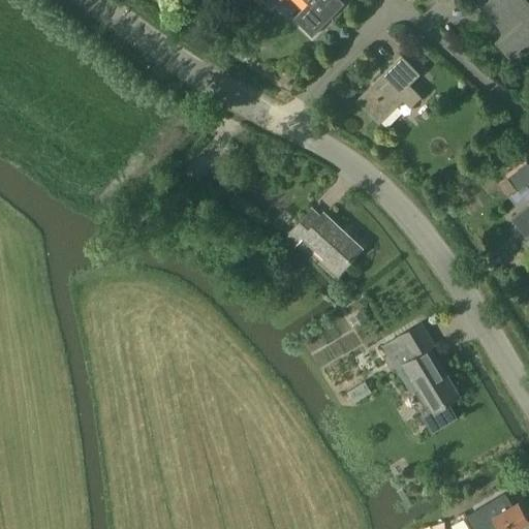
[(263,0),(266,2),(267,0),(303,0),(308,4),(292,20),(311,37),(344,4),(340,0),(263,0)]
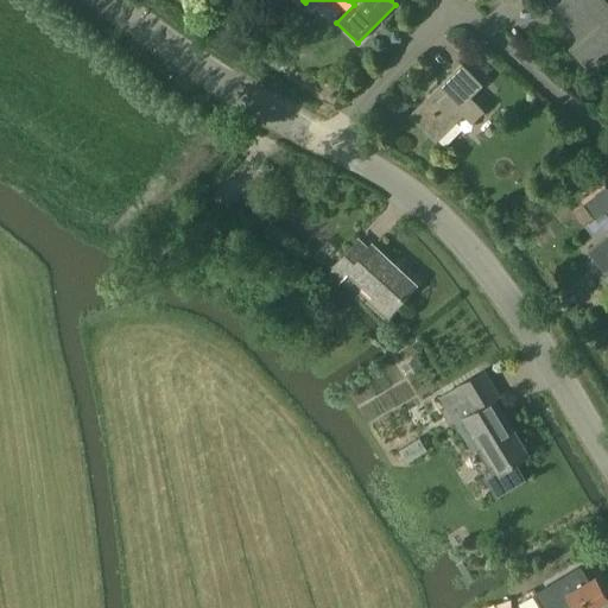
[(548,0),(546,2),(580,38),(569,49),(587,69),(607,49),(607,27),(607,26),(607,2),(606,0),(548,0)]
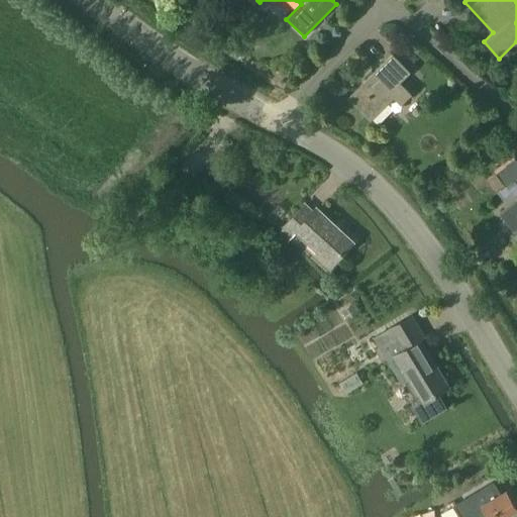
[(229,23),(228,20),(226,18),(224,17),(221,17),(218,18),(216,21),(216,23),(216,26),(218,28),(221,30),(224,30),(226,28),(228,26),(229,23)]
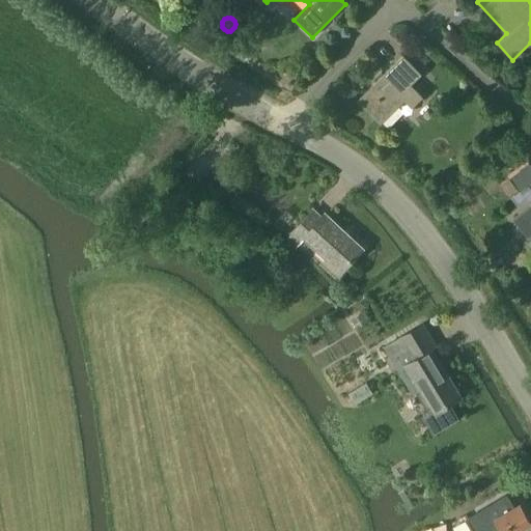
[(412,107),(421,96),(410,84),(420,74),(402,56),(357,102),(380,123),(403,100),(412,107)]
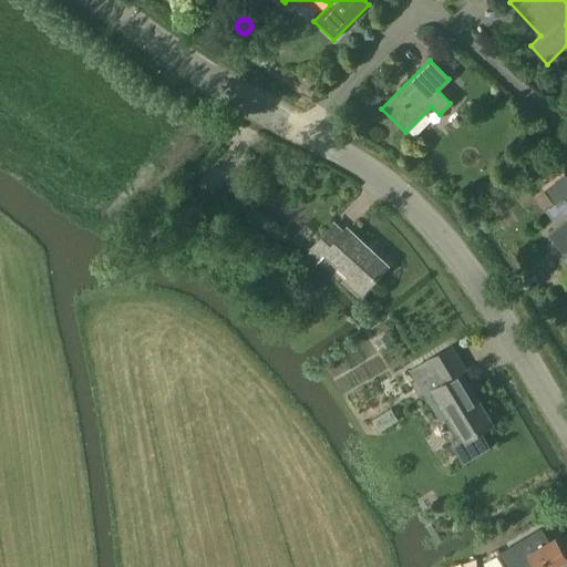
[(566,203),(566,176),(565,174),(543,191),(554,205),(563,198),(566,203)]
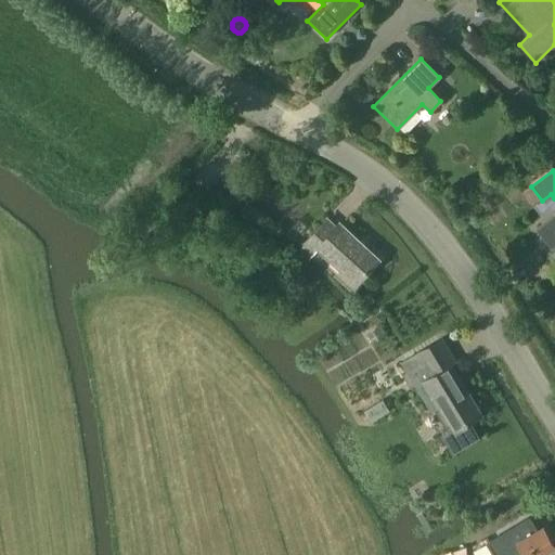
[(230,188),(229,189),(243,199),(244,201),(253,190),(237,179),(230,188)]
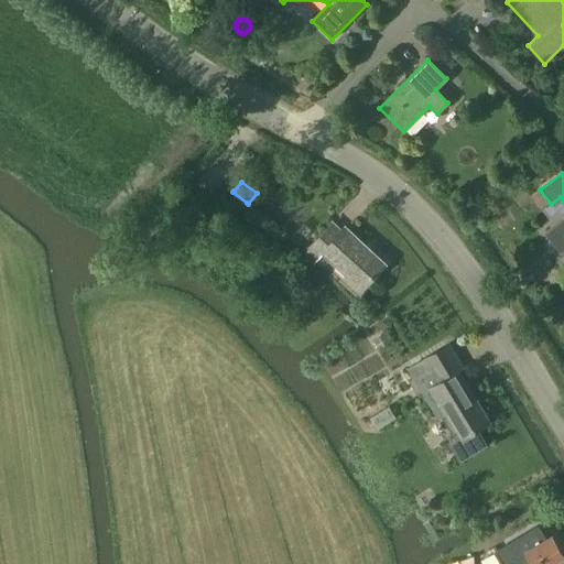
[(563,218),(544,234),(560,253),(563,249),(563,218)]
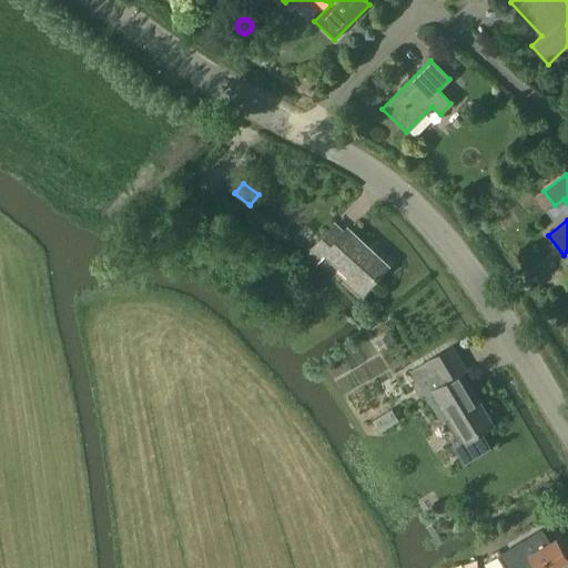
[(311,250),(312,251),(321,260),(324,255),(364,292),(388,266),(347,229),(344,233),(334,224),(311,250)]
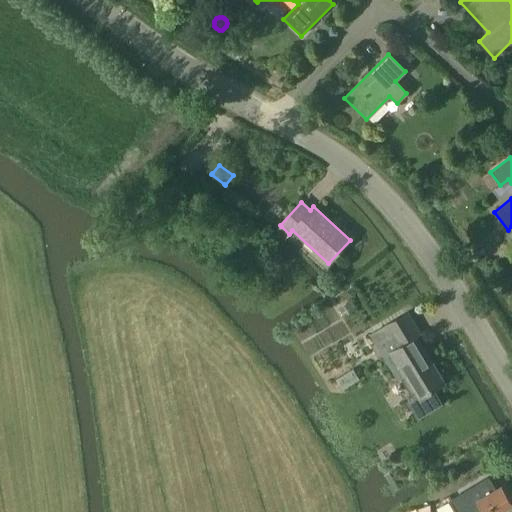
[(338,309),(344,318),(356,311),(351,302),(338,309)]
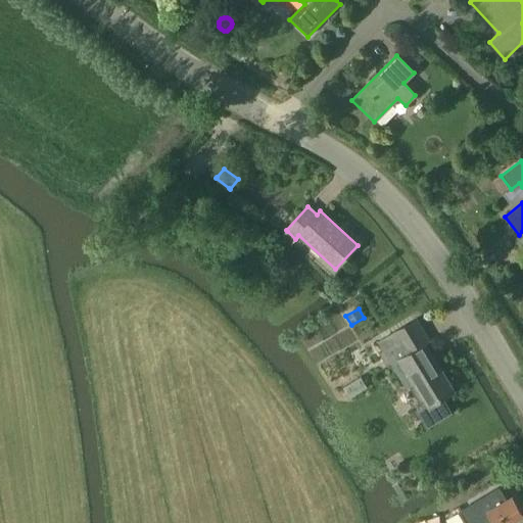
[(413,386),(425,405),(416,411),(427,429),(453,413),(442,397),(454,391),(425,345),(431,342),(416,319),(378,342),(408,390),(413,386)]
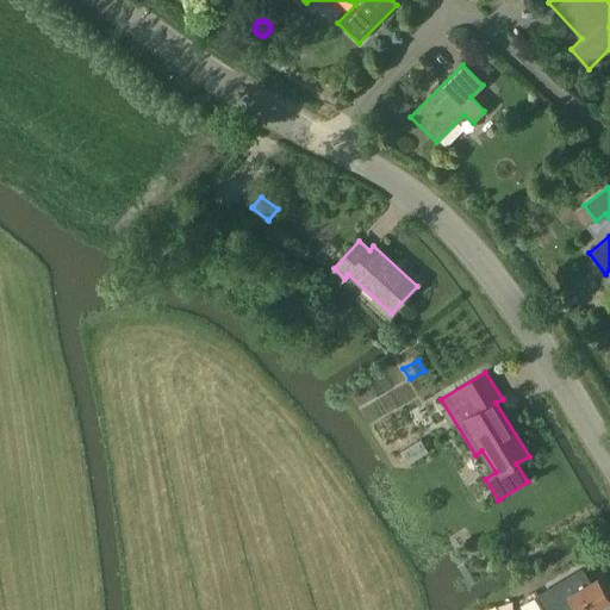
[(596,609),(609,602),(609,597),(598,578),(567,596),(568,598),(556,604),(560,609),(596,609)]
